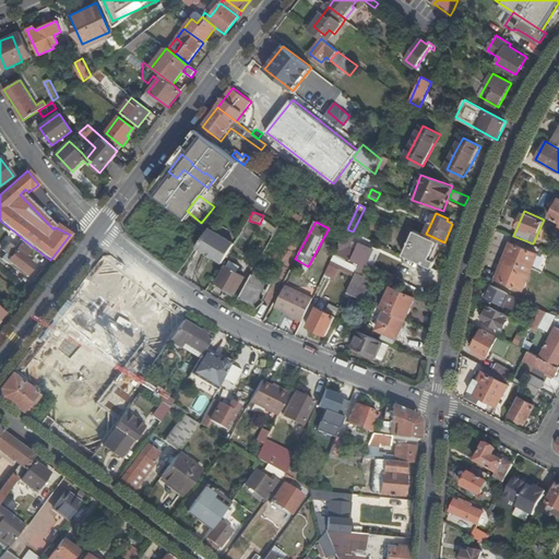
[(236,244),(211,227),(210,229),(206,233),(197,247),(223,263),(236,244)]
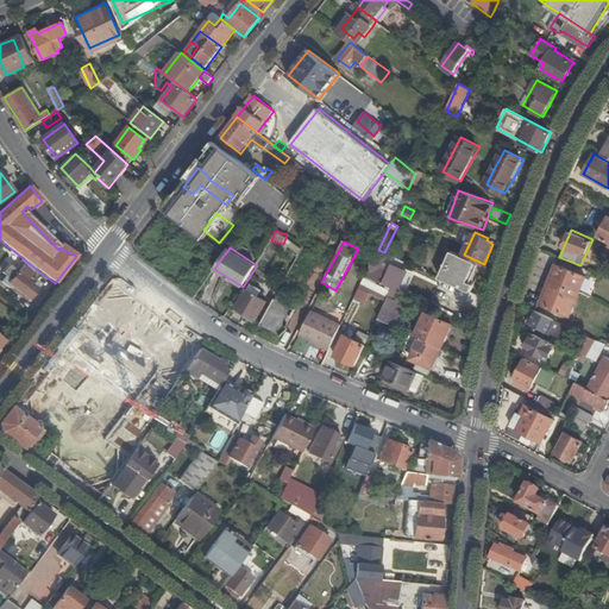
[(372,280),(384,252),(378,250),(372,262),(371,265),(365,277),(372,280)]
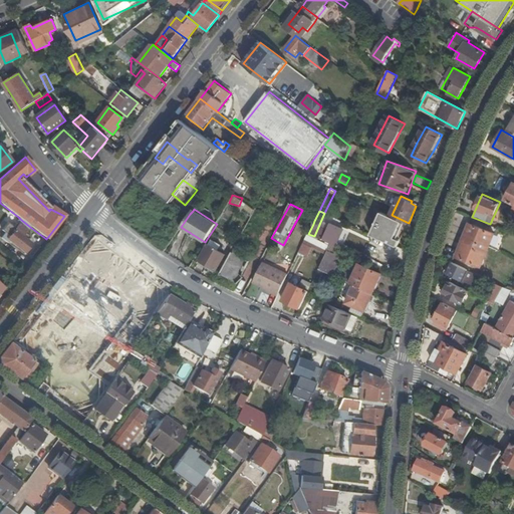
[(398,239),(406,223),(381,212),(371,235),(398,247),(401,241),(398,239)]
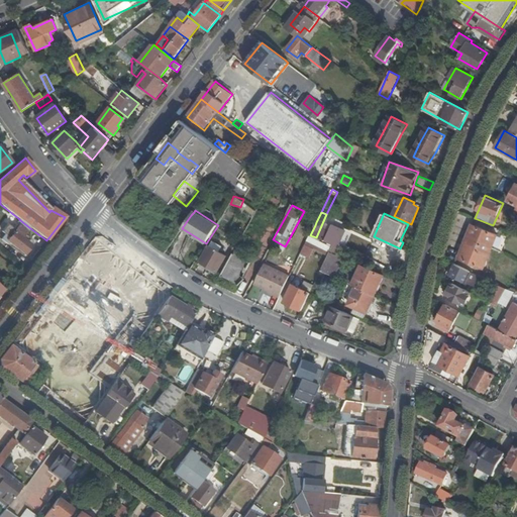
[(24,236),(30,228),(20,220),(18,218),(11,228),(5,223),(0,229),(0,231),(3,233),(0,236),(0,239),(5,243),(7,241),(25,255),(31,246),(25,241),(27,238),(24,236)]
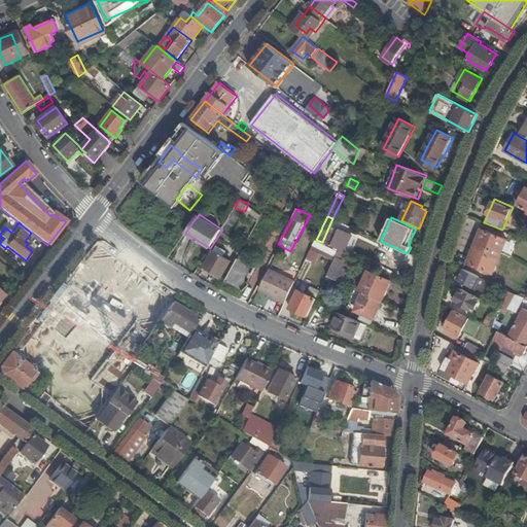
[(493,273),(507,239),(480,227),(465,262),(493,273)]
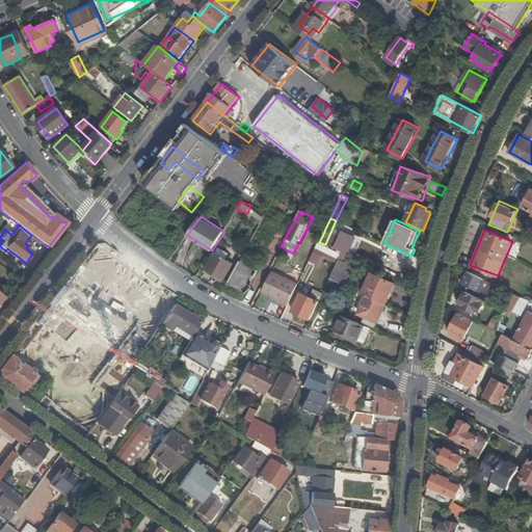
[(343,238),(338,250),(343,253),(347,255),(354,237),(345,233),(343,238)]
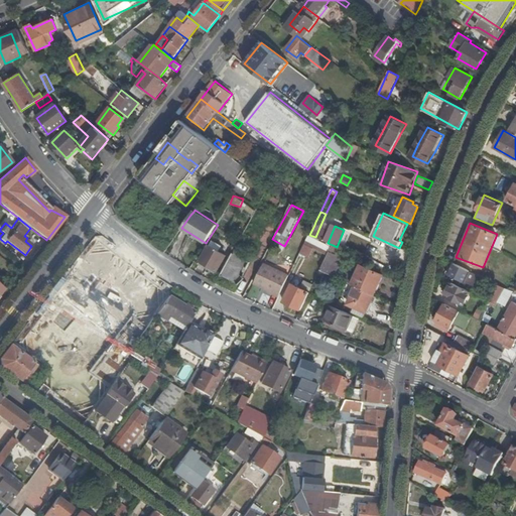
[(333,246),(309,235),(308,237),(300,253),(308,257),(313,248),(329,255),(333,246)]
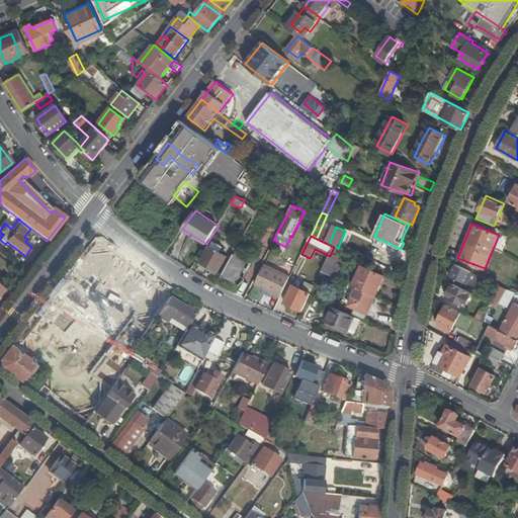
[(338,256),(341,249),(338,248),(334,246),(334,247),(330,256),(322,271),(353,285),(355,280),(349,276),(348,278),(337,274),(344,258),(338,256)]
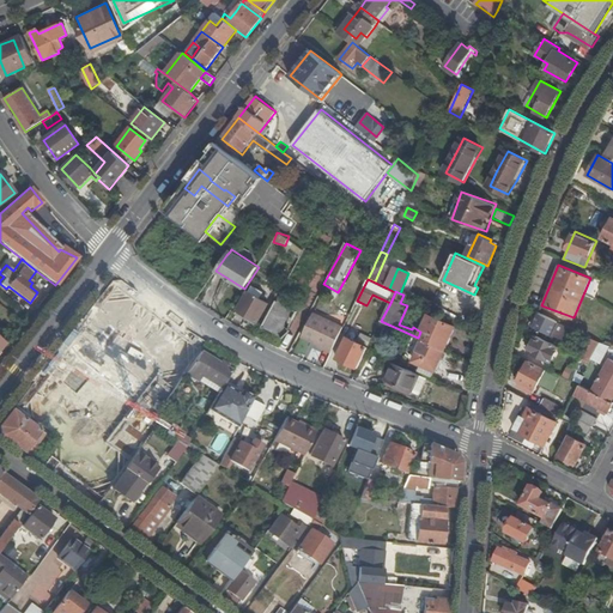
[(244,295),(247,297),(238,310),(259,321),(269,303),(249,292),(248,293),(246,292),(244,295)]
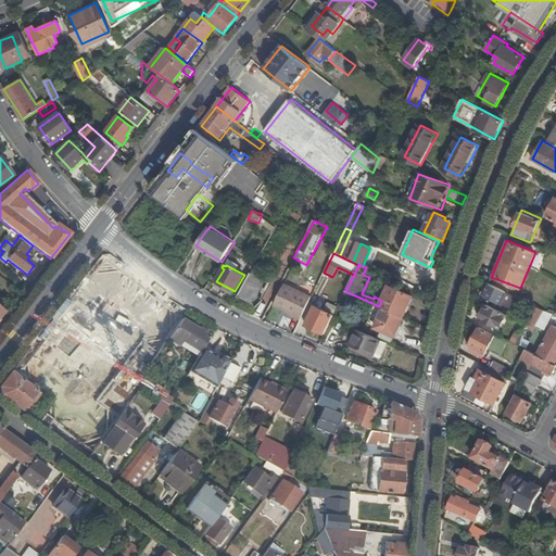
[(258,306),(270,282),(252,272),(239,295),(258,306)]
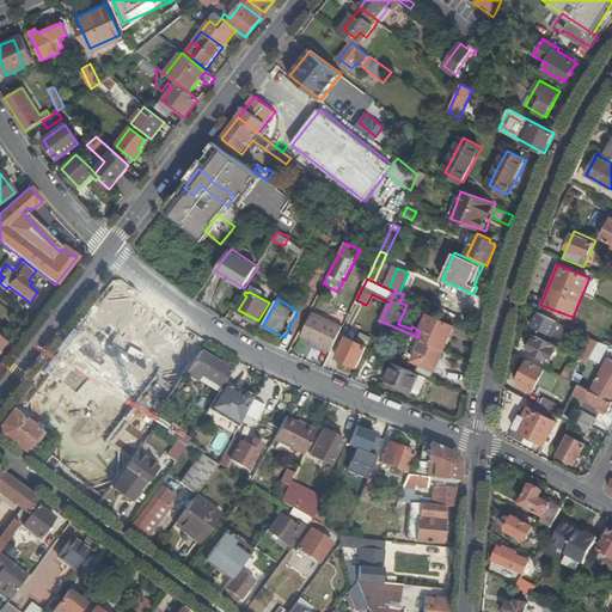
[(557,320),(536,310),(530,323),(551,332),(557,320)]
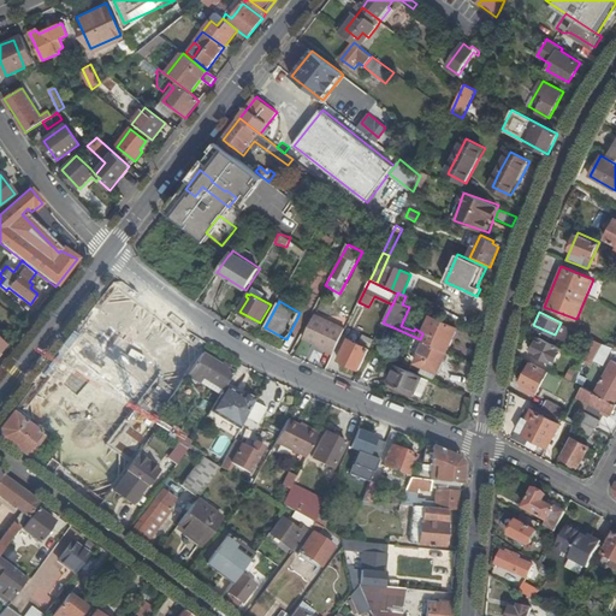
[(347,329),(317,314),(304,338),(325,348),(325,349),(335,354),(347,329)]
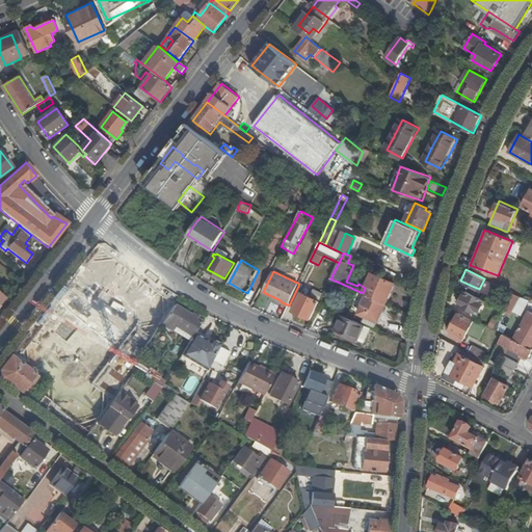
[(368,295),(387,303),(395,284),(372,273),(365,288),(363,293),(368,295)]
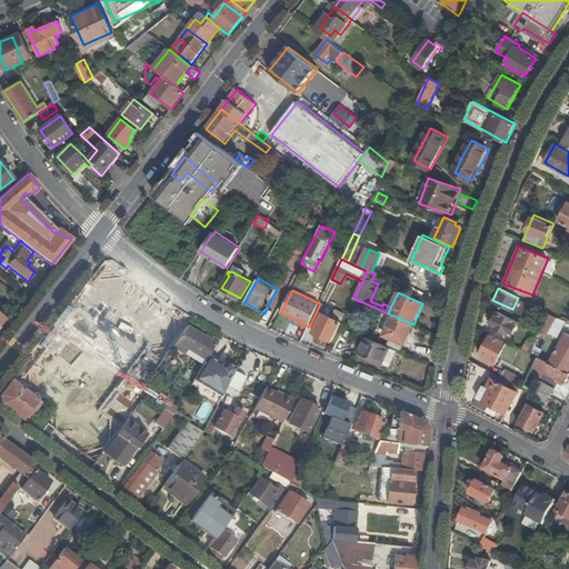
[(163,339),(172,346),(175,343),(187,327),(188,325),(179,318),(180,316),(173,311),(162,326),(169,330),(163,339)]
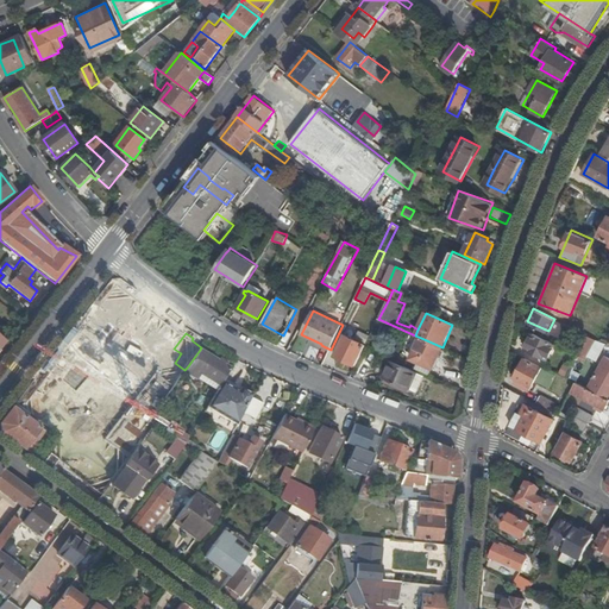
[(556,344),(533,333),(525,350),(547,360),(556,344)]
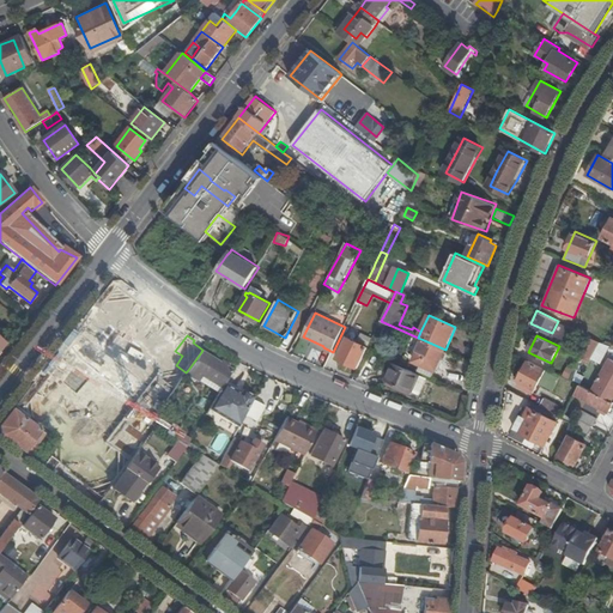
[(368,347),(347,338),(338,358),(358,368),(368,347)]
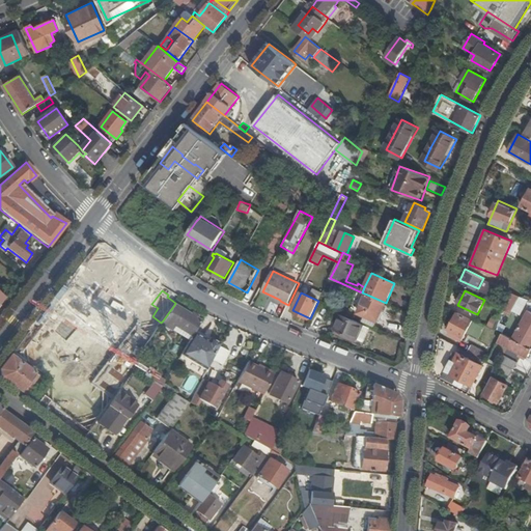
[(520,297),(512,292),(503,310),(510,314),(520,297)]
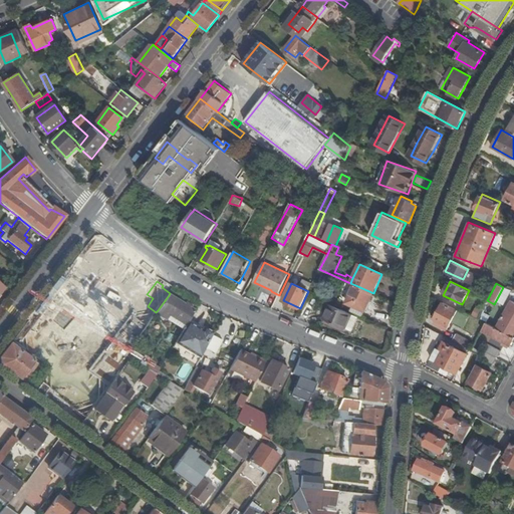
[(365,310),(373,293),(355,285),(347,302),(354,305),(365,310)]
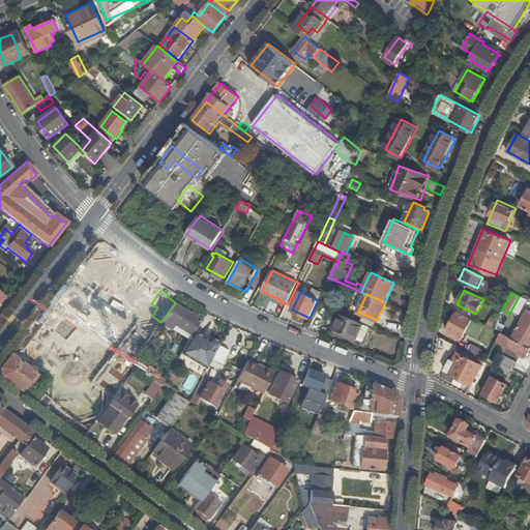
[(482,306),(499,315),(502,308),(486,300),(482,306)]
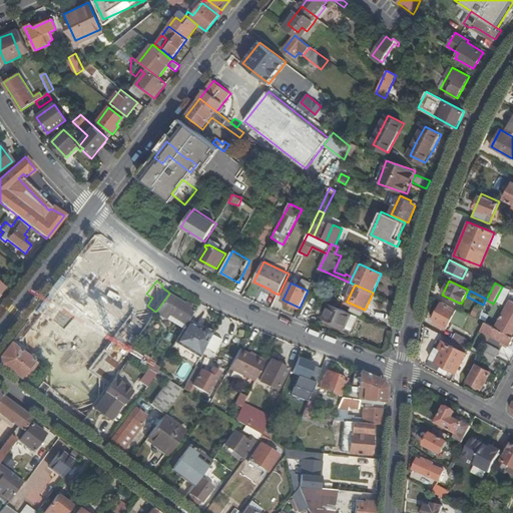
[(168,295),(157,310),(166,315),(167,313),(185,324),(193,310),(168,295)]
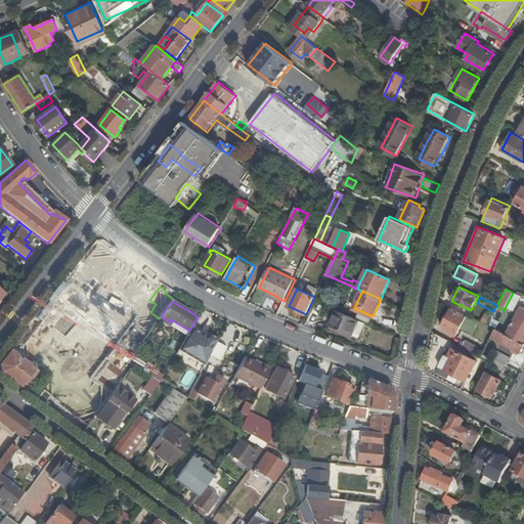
[(466,316),(451,308),(442,325),(449,330),(447,332),(455,336),(466,316)]
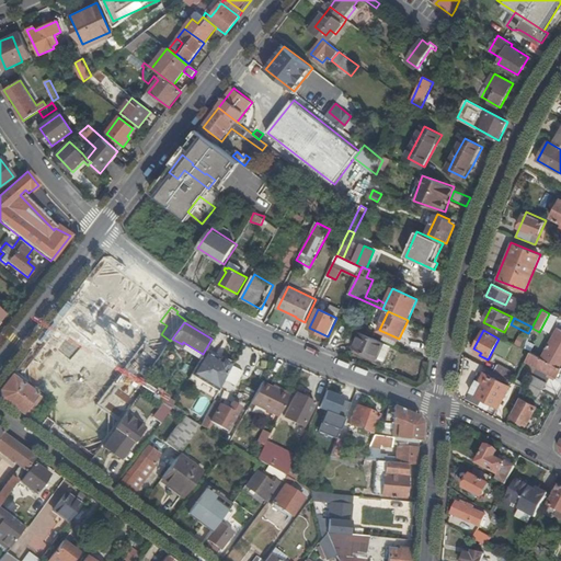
[(560,331),(558,330),(541,357),(560,367),(560,364),(560,351),(553,346),(560,332),(560,331)]
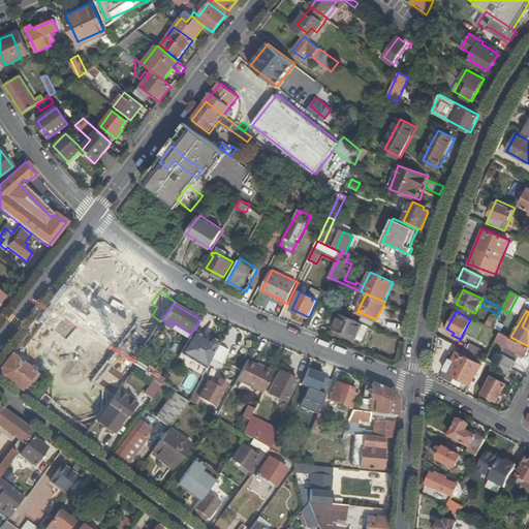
[(152,315),(148,312),(88,393),(91,395),(68,425),(84,437),(109,404),(115,395),(134,369),(129,366),(160,321),(152,315)]
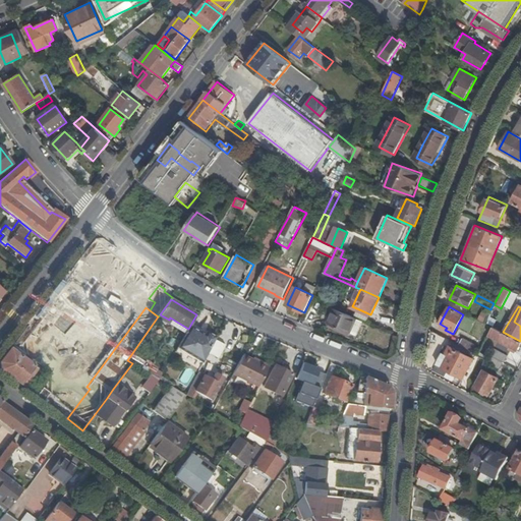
[(357,319),(334,308),(328,324),(351,334),(354,328),(357,319)]
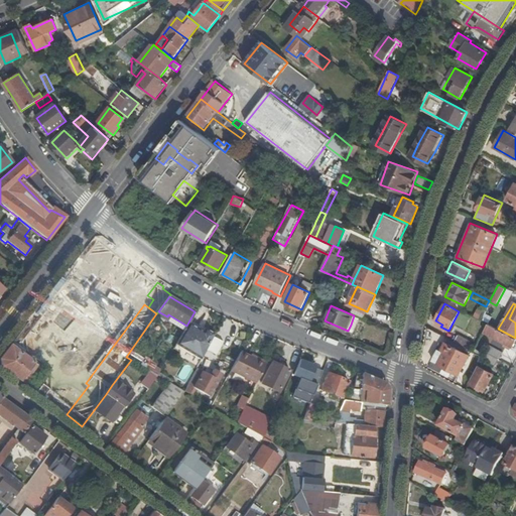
[(365,315),(367,311),(356,306),(354,310),(365,315)]
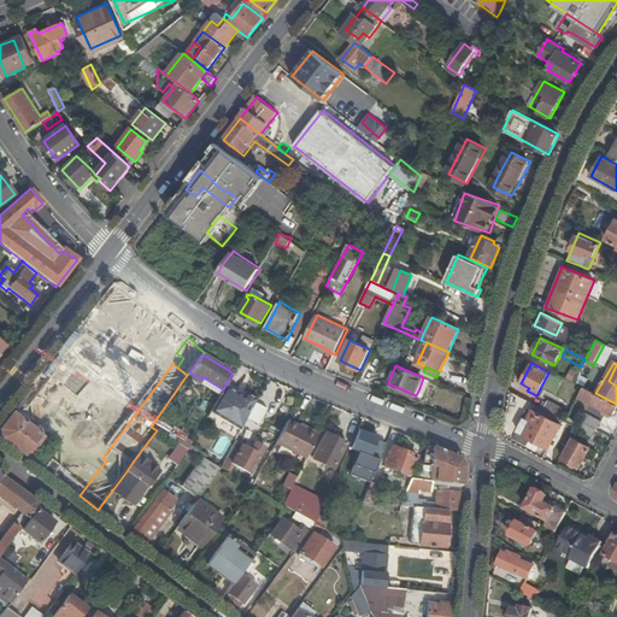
[(258,427),(268,406),(225,387),(212,413),(241,427),(245,421),(258,427)]
